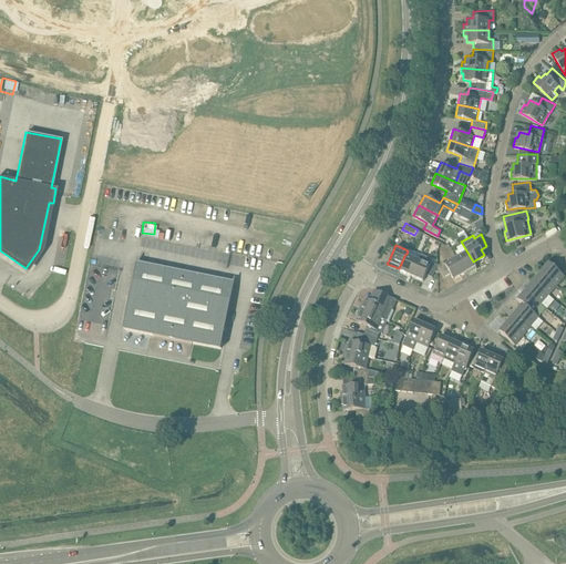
[(475,265),(473,262),(466,250),(455,256),(464,270),(475,265)]
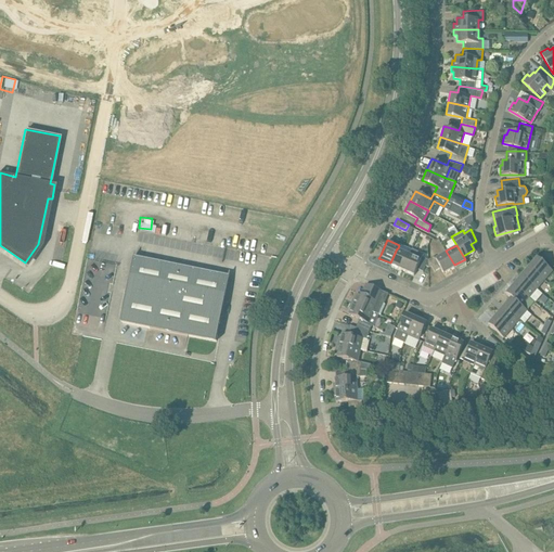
[(427,258),(422,255),(423,252),(411,247),(409,253),(402,268),(413,273),(416,267),(422,270),(425,264),(428,265),(427,258)]
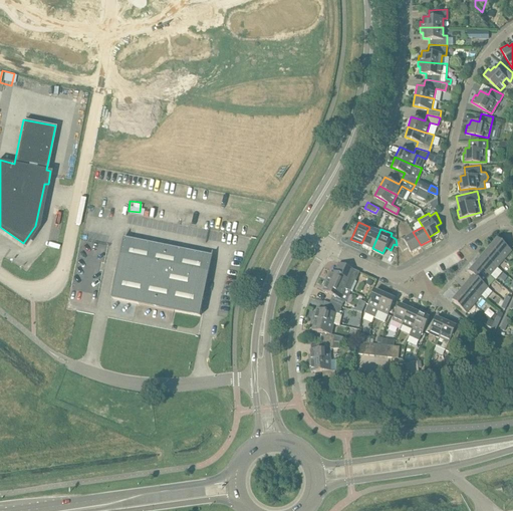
[(378,234),(368,230),(367,230),(362,241),(361,243),(372,248),(378,234)]
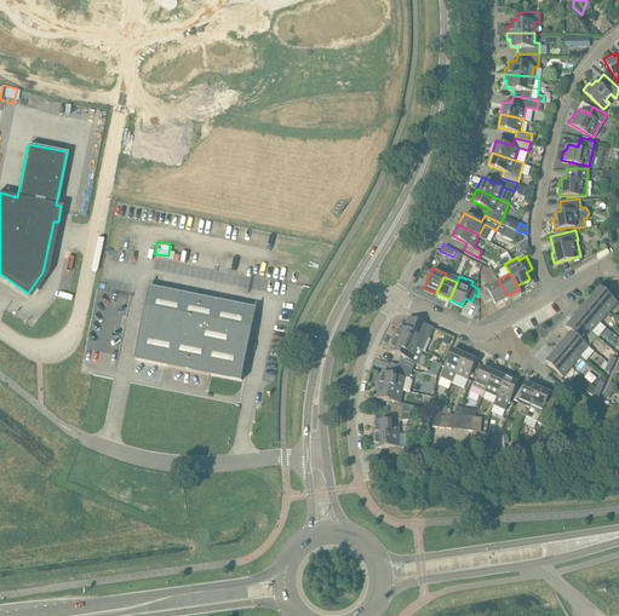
[(496,303),(508,295),(498,280),(486,287),(485,285),(477,288),(479,295),(481,294),(485,300),(491,297),(496,303)]
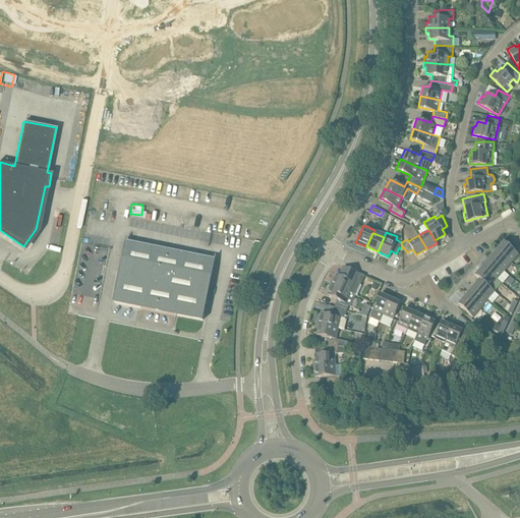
[(215,257),(125,239),(113,299),(203,318),(206,299),(198,292),(200,280),(211,276),(215,257)]
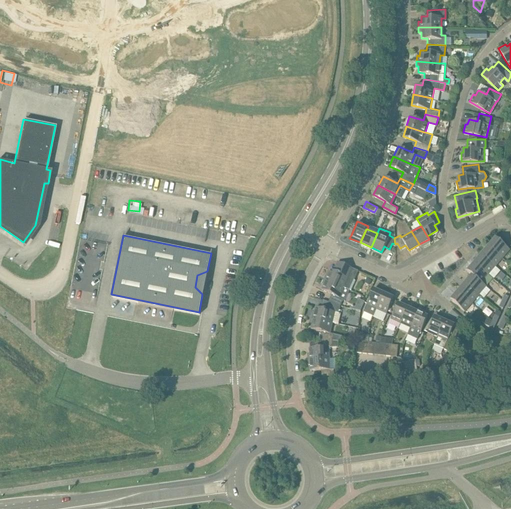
[(495,236),(488,244),(502,256),(509,248),(495,236)]
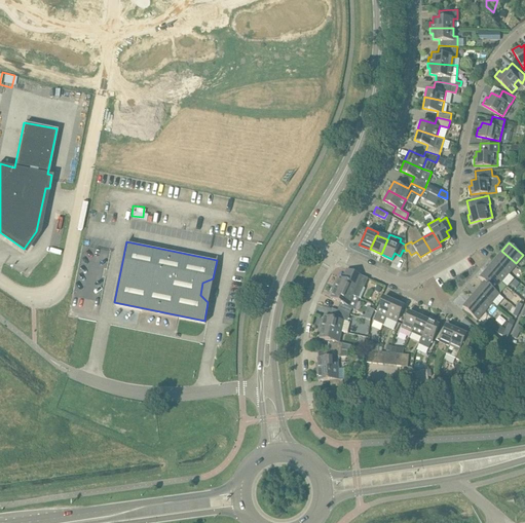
[(501,251),(493,259),(509,271),(516,263),(501,251)]
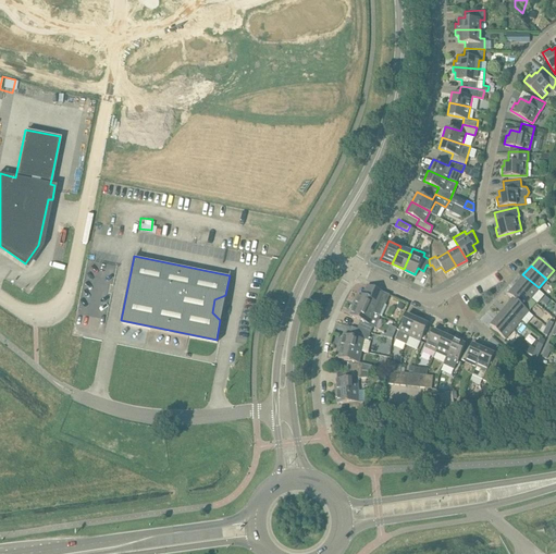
[(522,274),(515,284),(530,297),(539,287),(522,274)]
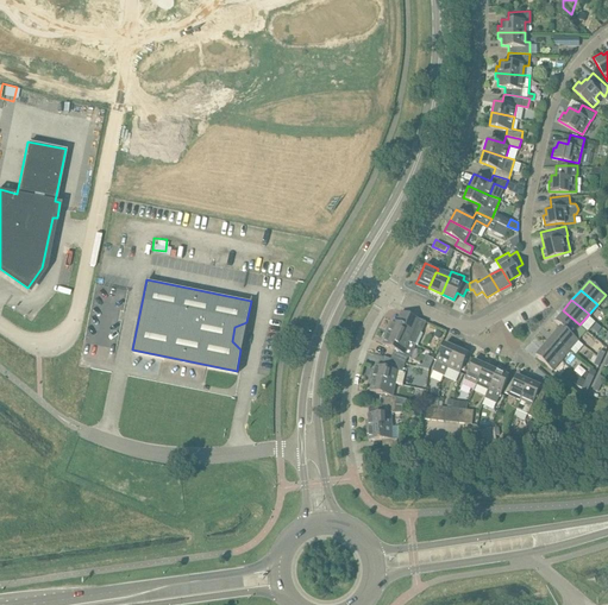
[(425,320),(407,312),(401,309),(396,320),(393,319),(390,325),(388,323),(386,329),(408,340),(415,342),(425,320)]
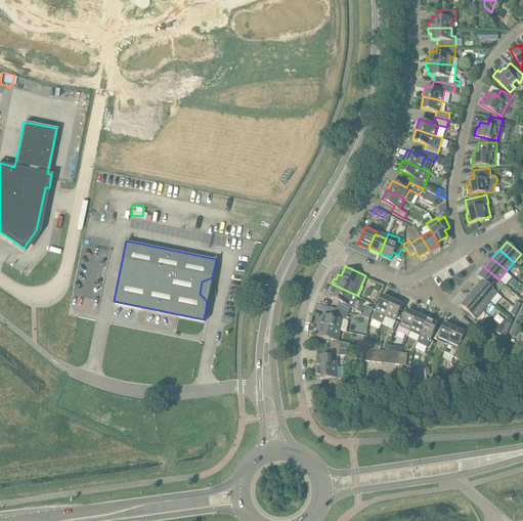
[(498,279),(484,267),(477,275),(496,292),(496,291),(492,288),(498,279)]
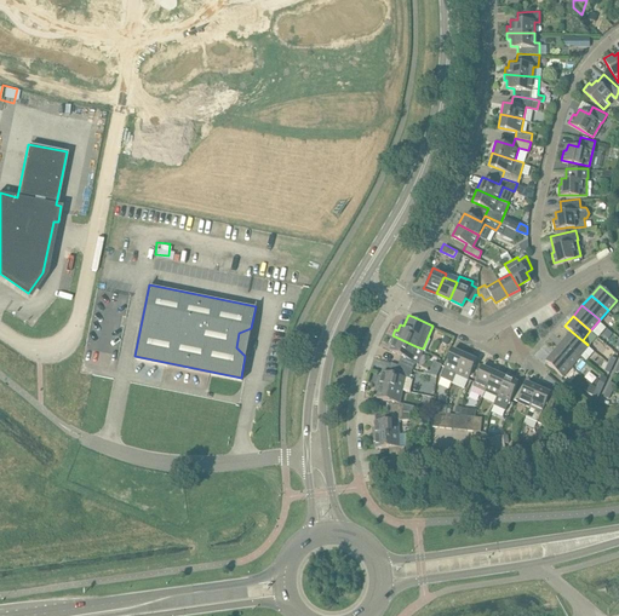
[(579,355),(588,345),(571,330),(562,340),(579,355)]
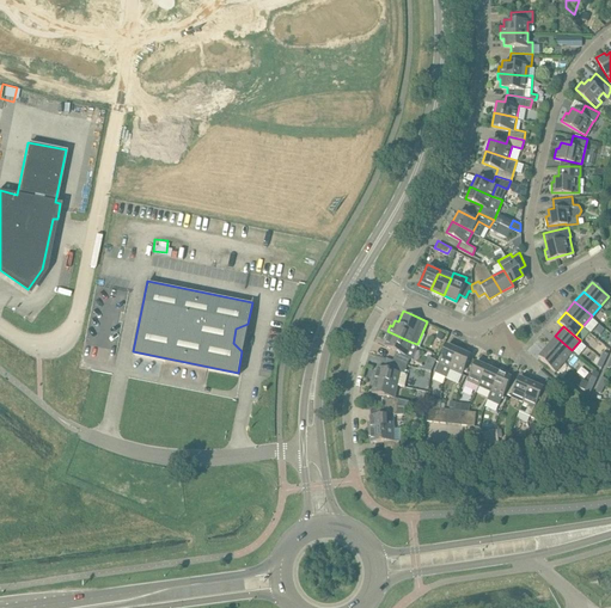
[(405,354),(410,342),(388,331),(385,337),(386,338),(384,344),(396,349),(391,358),(407,363),(410,355),(405,354)]
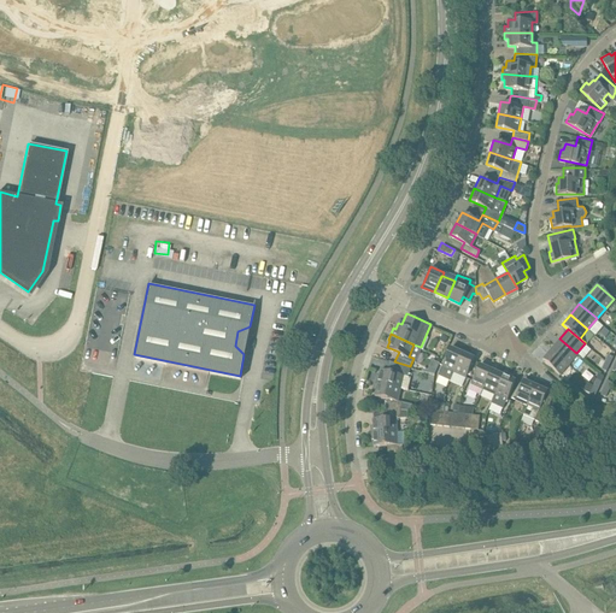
[(568,363),(576,353),(559,339),(551,348),(568,363)]
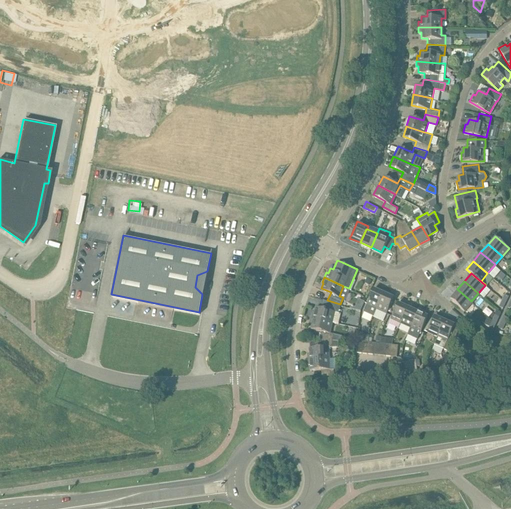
[(376,307),(383,292),(373,287),(366,303),(362,310),(372,315),(376,307)]
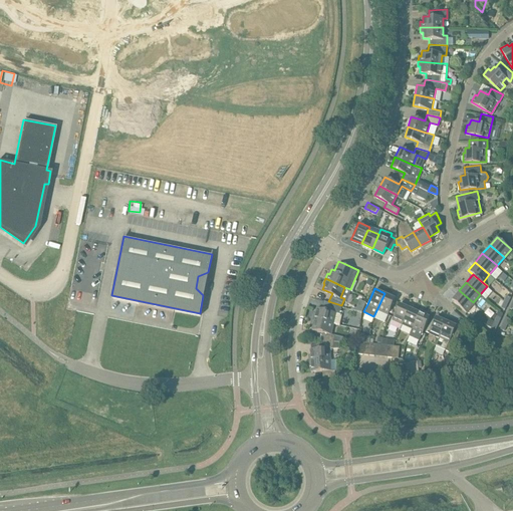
[(396,294),(386,290),(385,293),(377,308),(388,313),(396,294)]
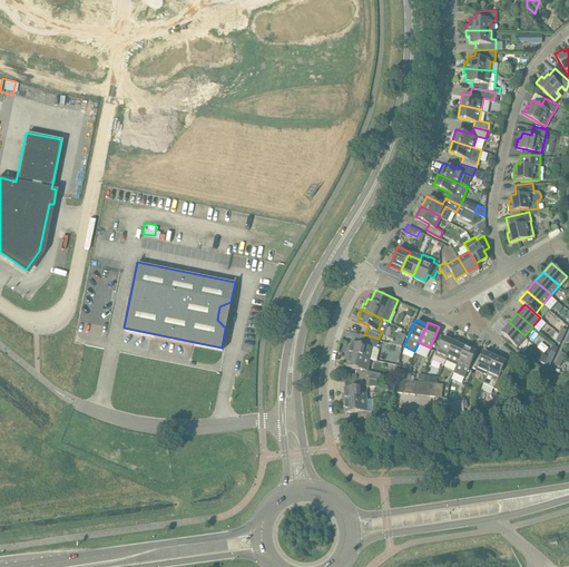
[(517,345),(525,335),(509,322),(501,332),(509,339),(517,345)]
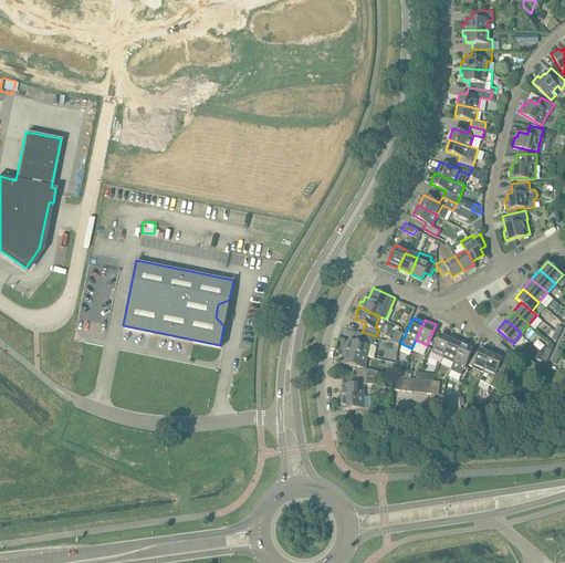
[(376,336),(362,332),(356,330),(354,340),(348,339),(347,344),(345,344),(344,350),(366,355),(373,356),(376,344),(374,344),(376,336)]
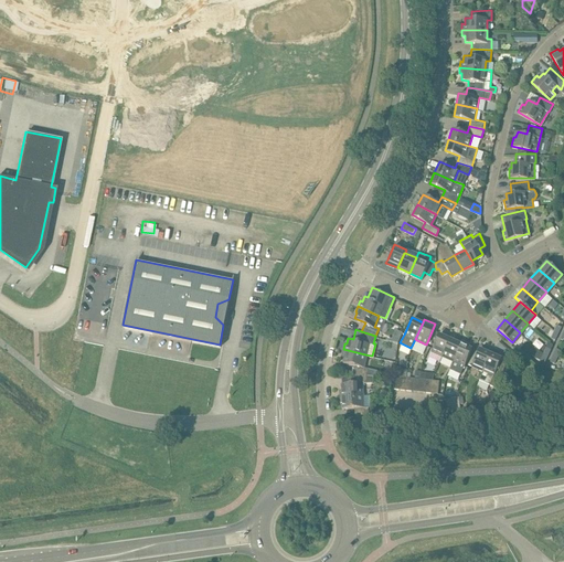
[(439,359),(442,354),(449,338),(438,332),(428,354),(439,359)]
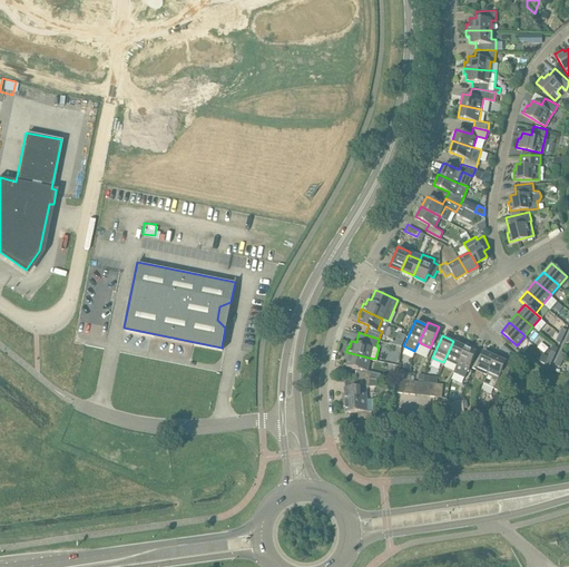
[(454,362),(462,344),(453,341),(445,358),(454,362)]
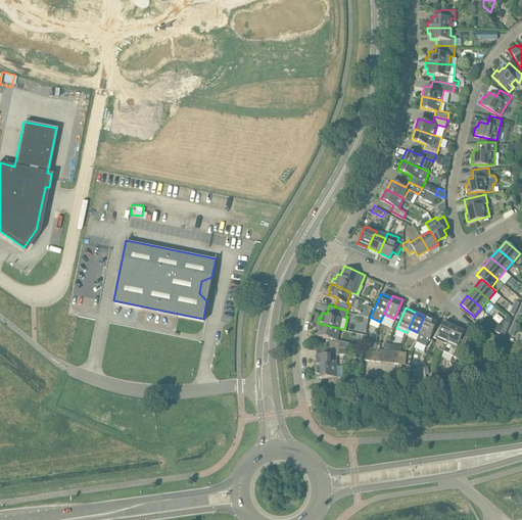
[(426,345),(432,331),(436,322),(424,316),(417,332),(419,333),(416,340),(426,345)]
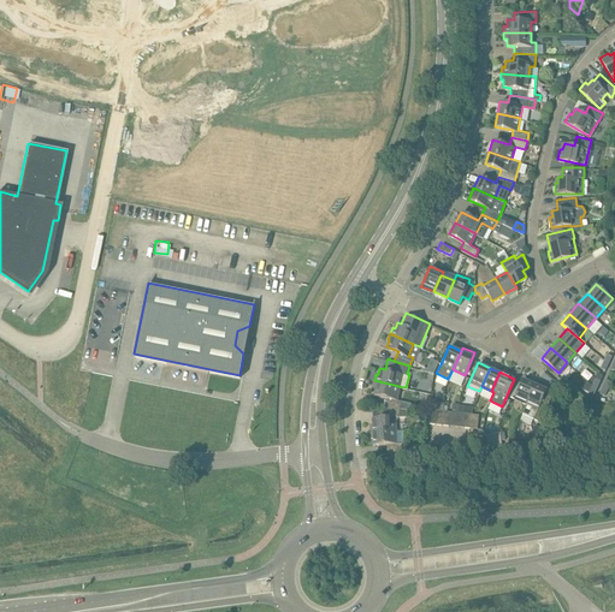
[(526,403),(534,384),(522,378),(514,397),(526,403)]
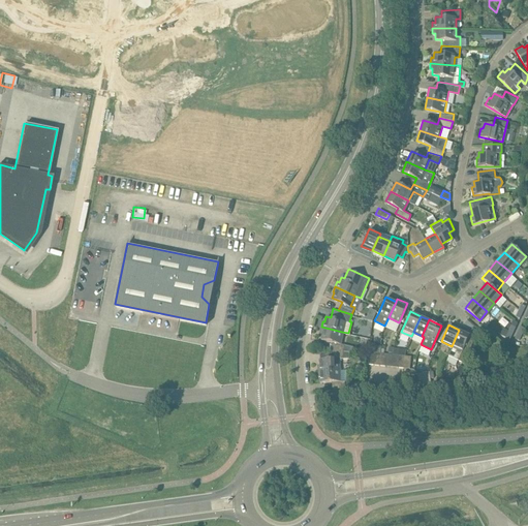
[(340,342),(342,332),(321,327),(320,332),(321,333),(320,338),(332,340),(330,349),(348,350),(349,345),(344,344),(344,343),(340,342)]
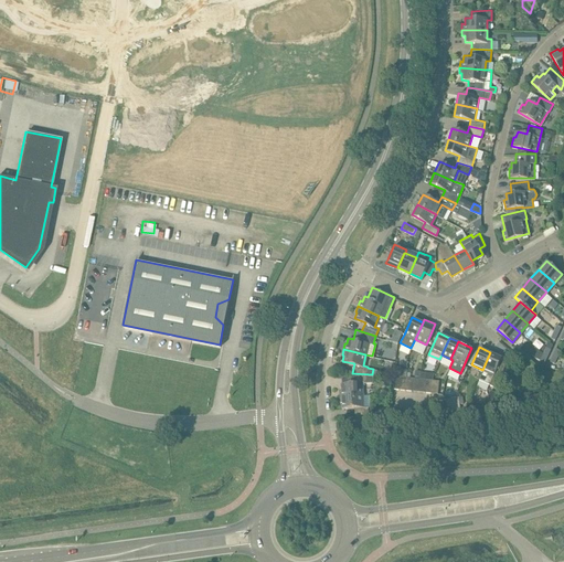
[(495,386),(496,384),(500,374),(495,371),(501,357),(490,352),(482,370),(478,379),(495,386)]
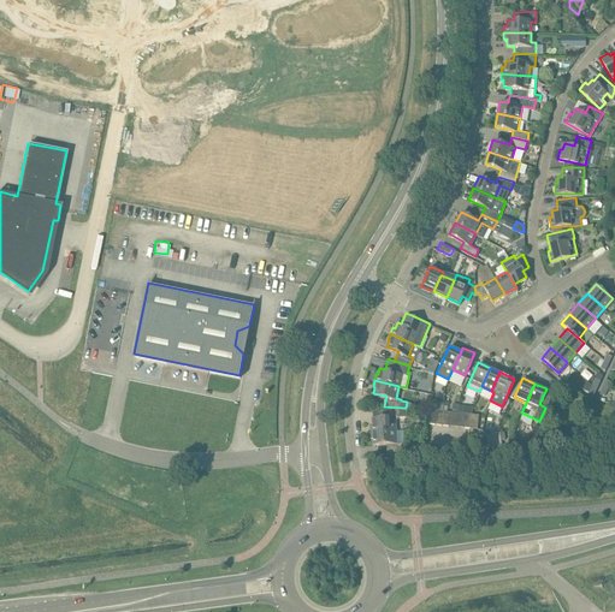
[(407,414),(406,408),(384,406),(384,416),(372,416),(372,423),(370,423),(370,429),(395,428),(395,416),(404,415),(406,415),(407,414)]
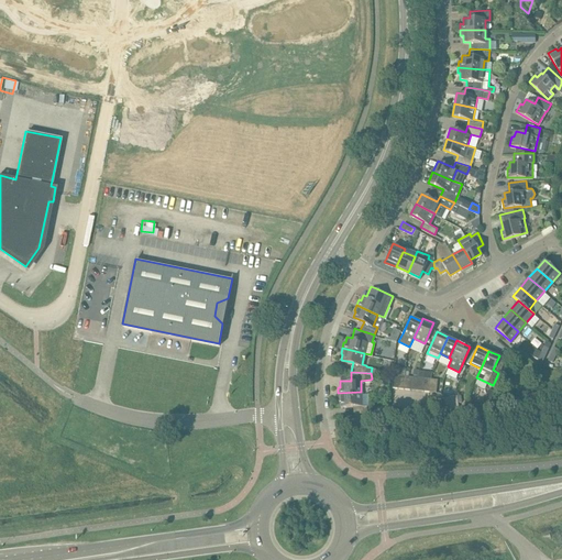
[(366,412),(366,404),(362,404),(361,392),(338,393),(339,399),(340,399),(341,405),(352,405),(353,414),(366,412)]
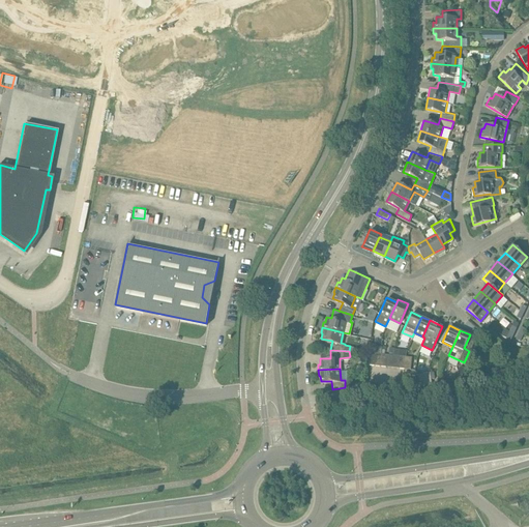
[(457,370),(453,376),(459,379),(462,373),(457,371),(457,370)]
